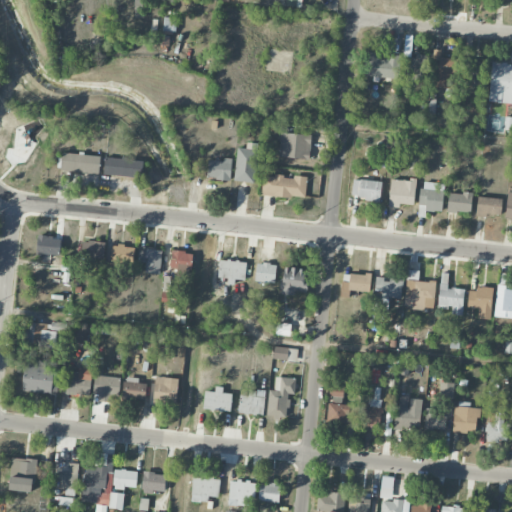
[(177,18),(164,17),(163,30),(175,32),(177,18)]
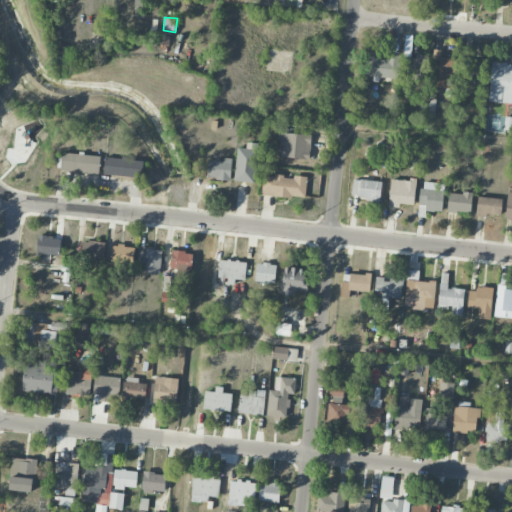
[(435,87),(454,89),(458,60),(440,57),(441,51),(433,49),(432,60),(439,61),(435,87)]
